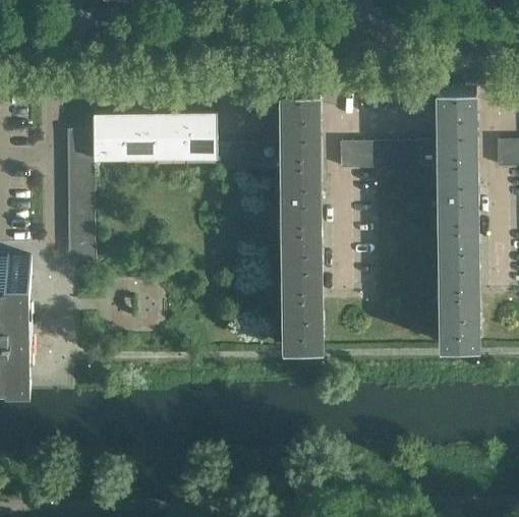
[(476,216),(474,87),(435,88),(436,141),(420,141),(421,168),(436,168),(437,216),(476,216)]
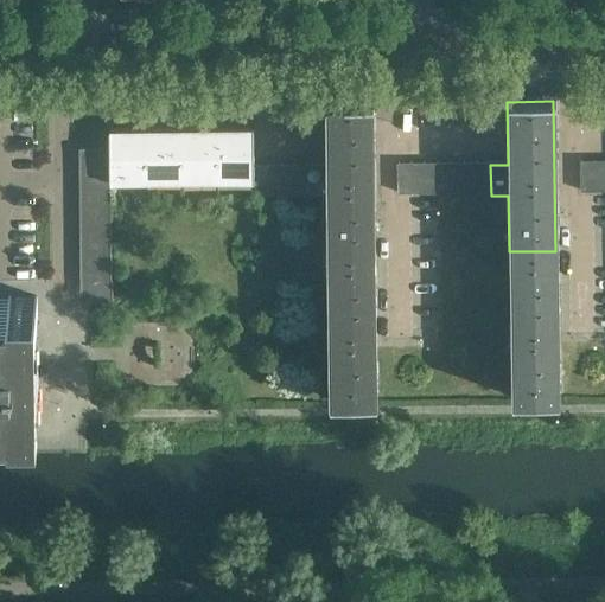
[(373,254),(371,103),(324,104),(325,167),(309,167),(309,198),(325,198),(326,254),(373,254)]
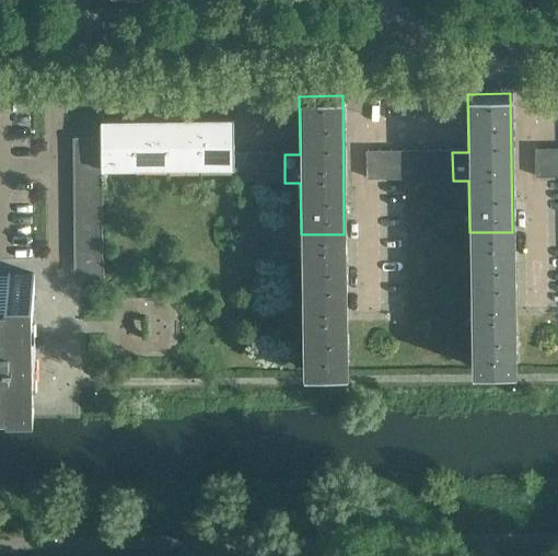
[(198,171),(198,122),(165,123),(165,171),(198,171)]
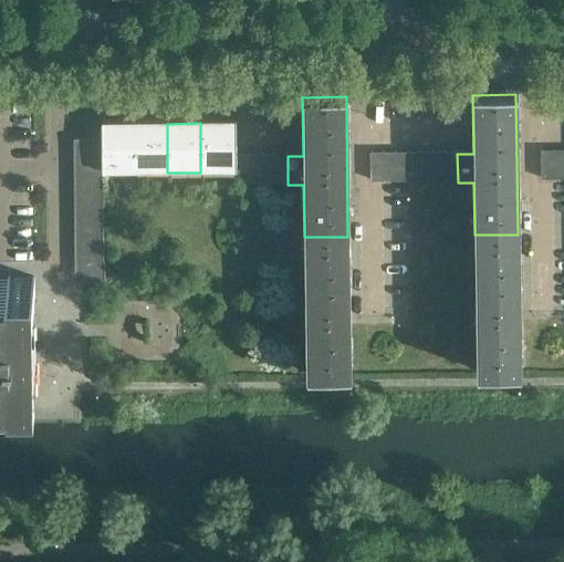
[(235,157),(235,123),(200,123),(200,173),(235,172),(235,157)]
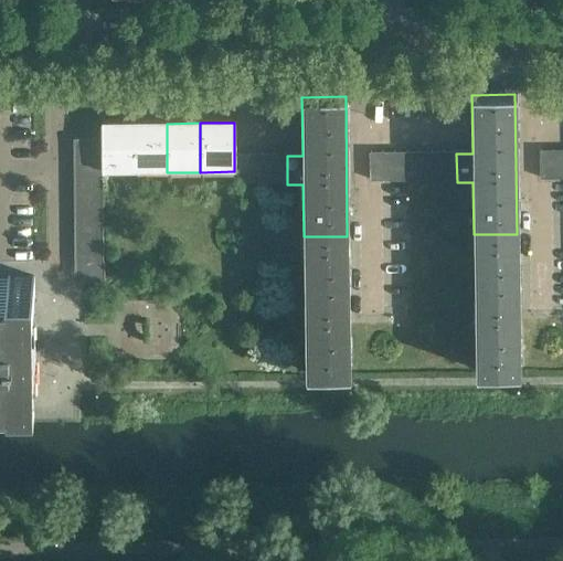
[(134,172),(134,124),(99,125),(99,141),(101,141),(101,155),(101,167),(101,173),(134,172)]
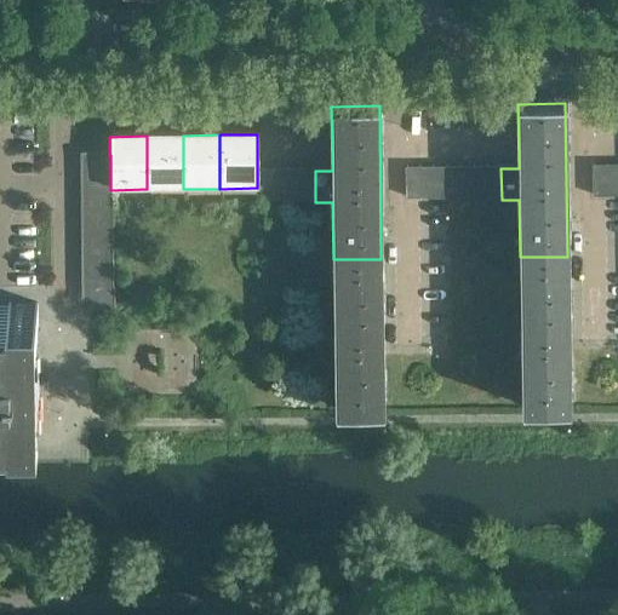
[(183,189),(183,136),(147,136),(147,189),(183,189)]
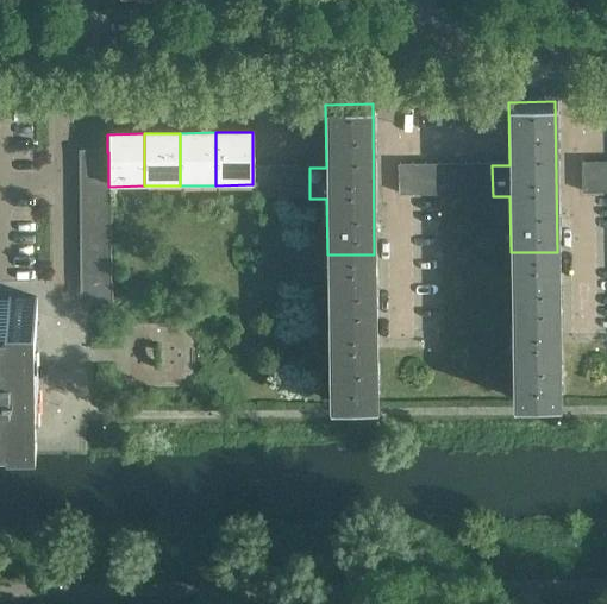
[(108,152),(107,152),(77,153),(77,167),(108,167),(108,152)]
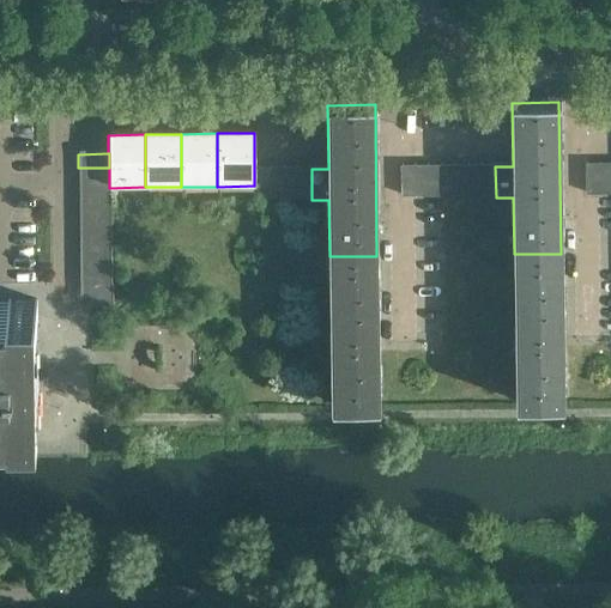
[(602,196),(600,165),(584,166),(584,196),(602,196)]
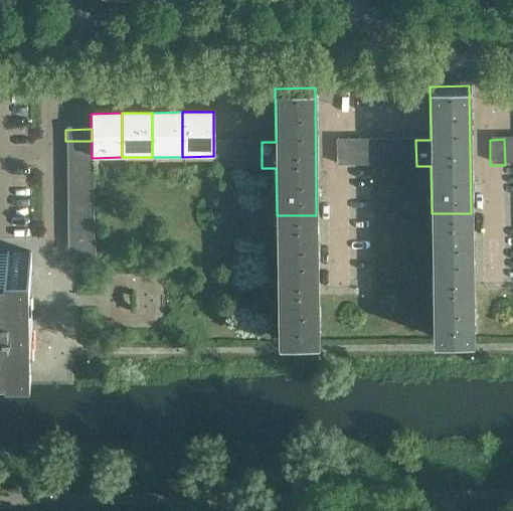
[(512,165),(512,139),(504,139),(505,165),(512,165)]
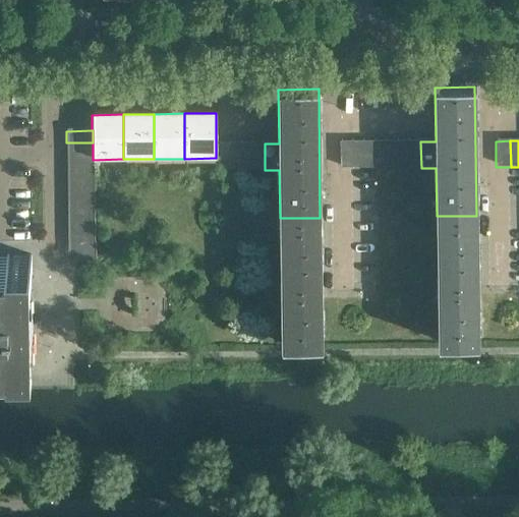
[(399,168),(398,141),(387,142),(388,168),(399,168)]
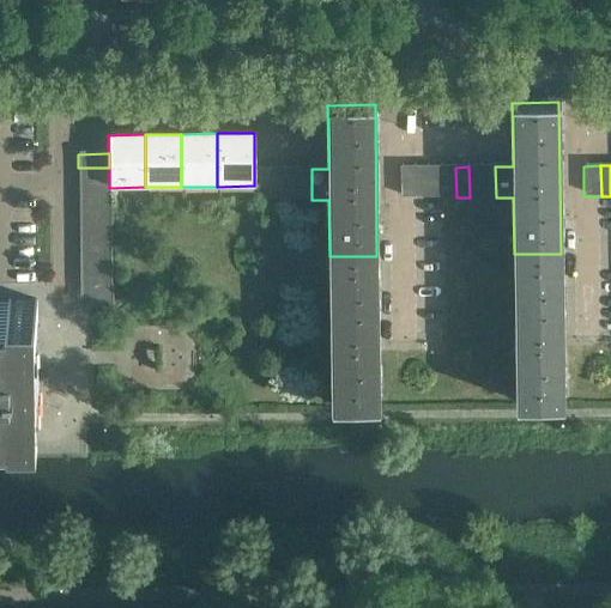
[(483,198),(482,166),(469,166),(470,198),(483,198)]
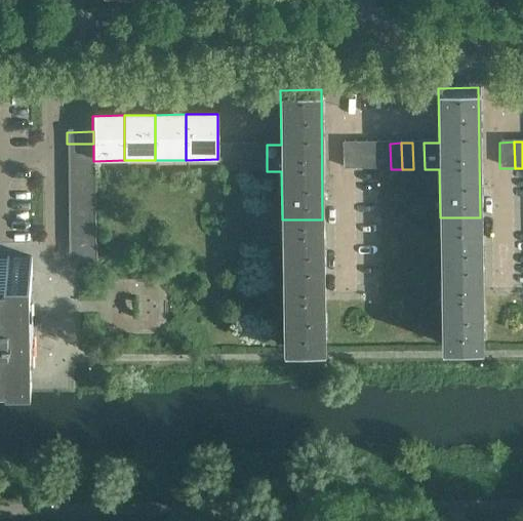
[(425,169),(424,143),(412,143),(413,169),(425,169)]
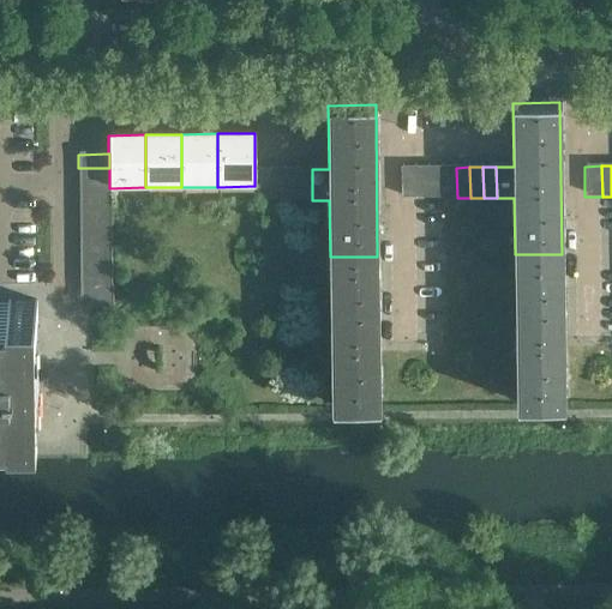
[(109,181),(109,168),(78,168),(78,181),(109,181)]
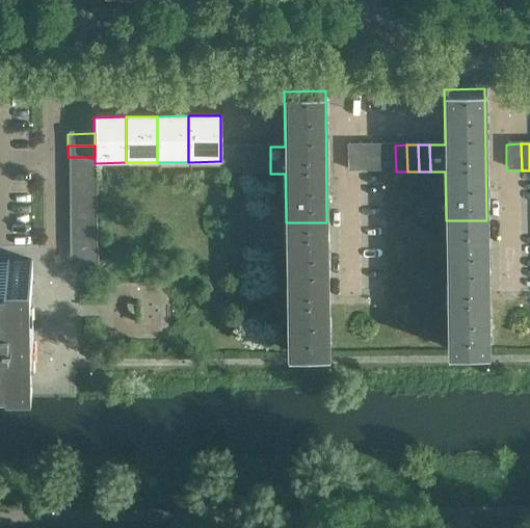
[(362,173),(361,146),(346,146),(346,173),(362,173)]
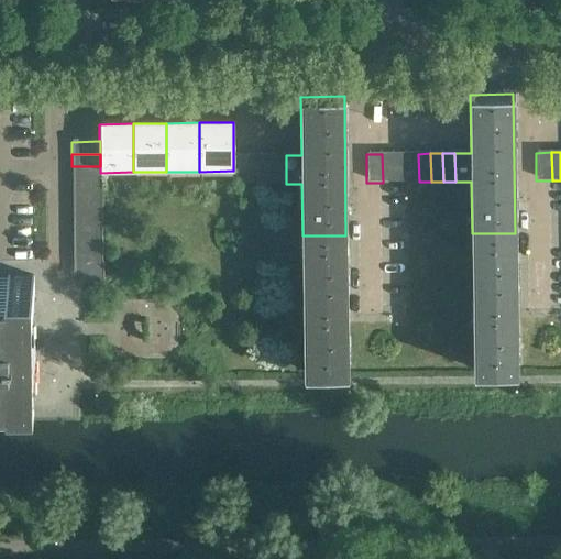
[(395,183),(394,154),(382,154),(383,183),(395,183)]
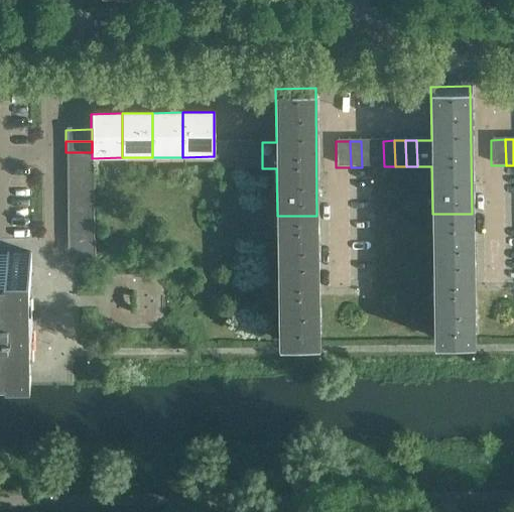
[(373,167),(372,141),(361,141),(362,167),(373,167)]
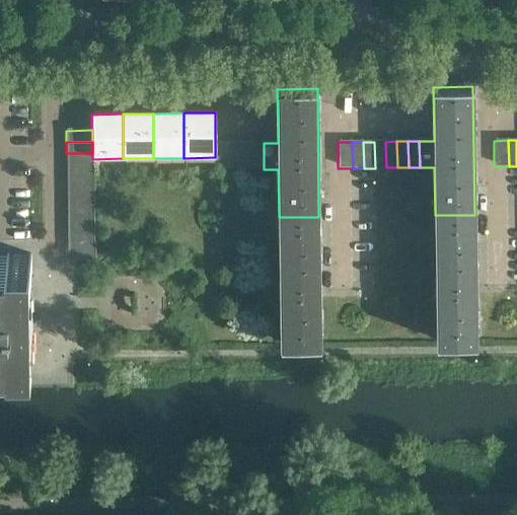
[(386,167),(385,142),(374,142),(375,168),(386,167)]
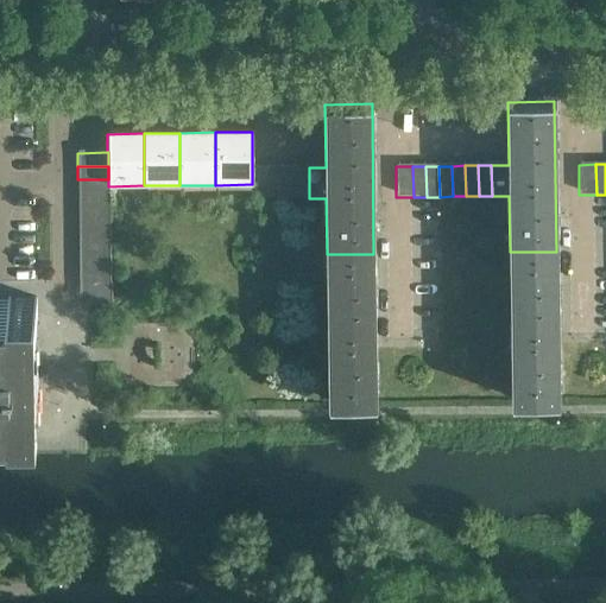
[(283,198),(283,167),(270,169),(270,198),(283,198)]
